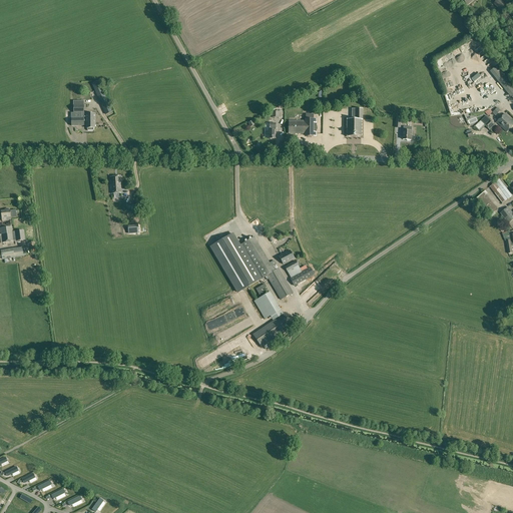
[(506,5),(501,0),(497,0),(494,3),(496,5),(499,9),(498,9),(501,12),(504,10),(502,8),(506,5)]
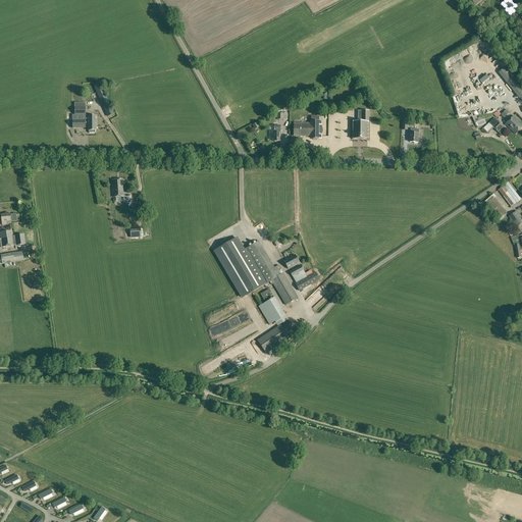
[(502,66),(504,63),(496,54),(490,58),(492,61),(498,67),(501,64),(502,66)]
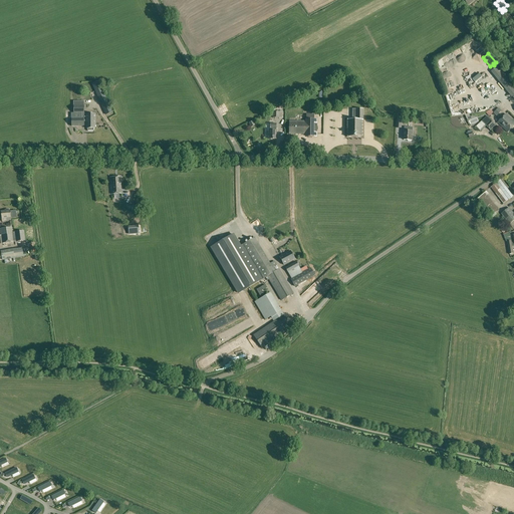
[(513,95),(513,84),(499,65),(491,71),(512,98),(513,95)]
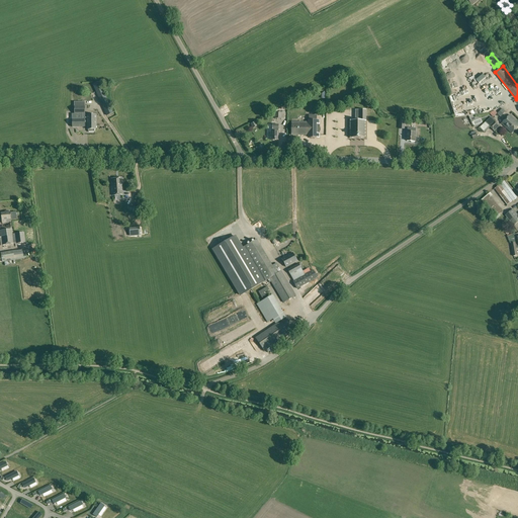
[(106,115),(112,112),(99,82),(93,85),(106,115)]
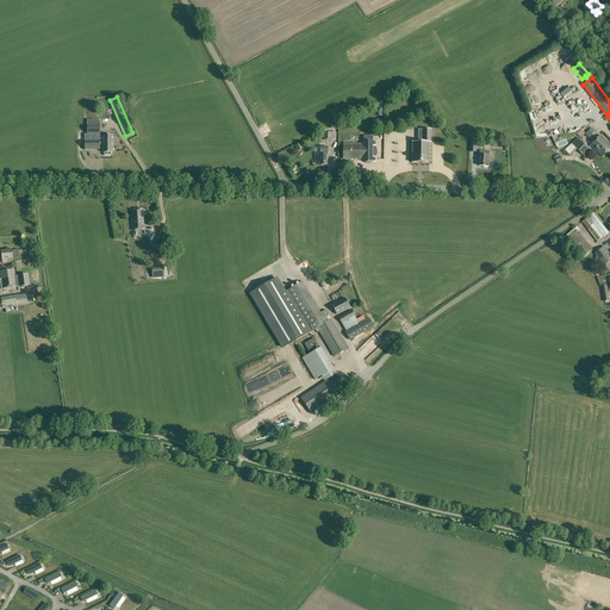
[(87,134),(94,134),(97,134),(98,141),(85,141),(85,149),(99,149),(99,148),(103,148),(103,153),(104,153),(104,156),(107,155),(107,136),(101,136),(99,136),(99,124),(87,124),(87,134)]
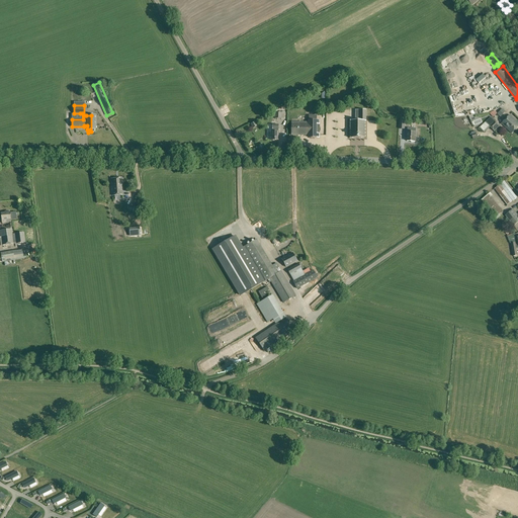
[(503,108),(497,113),(501,117),(506,111),(503,108)]
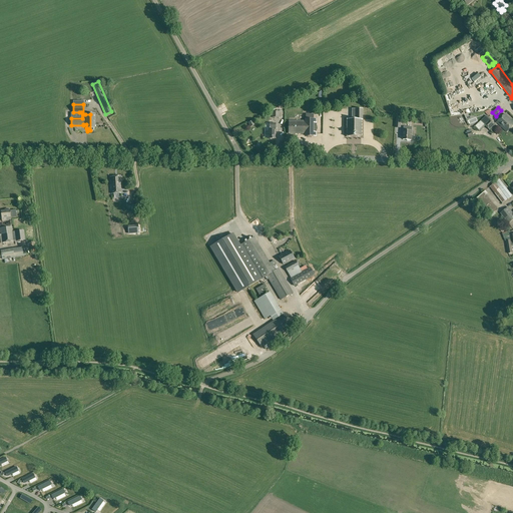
[(352,109),(352,113),(352,119),(348,119),(347,119),(347,120),(347,122),(347,123),(347,126),(347,129),(347,130),(347,132),(347,133),(347,136),(361,136),(361,133),(361,130),(361,129),(361,126),(361,123),(361,122),(361,120),(363,120),(363,109),(352,109)]
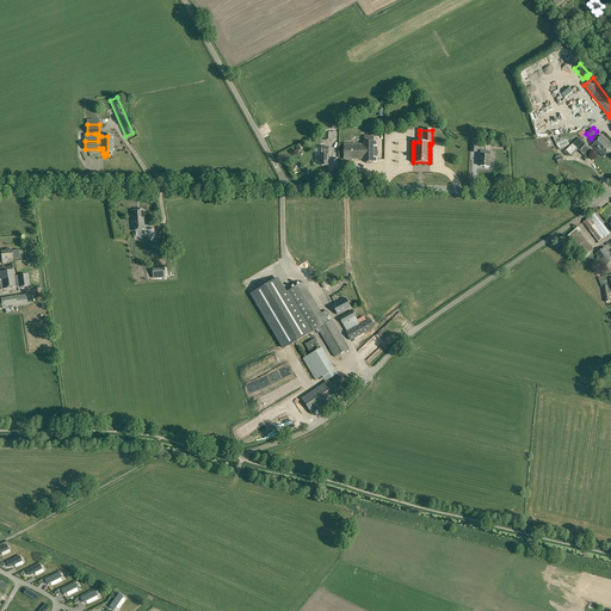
[(604,158),(610,149),(610,144),(602,135),(592,146),(604,158)]
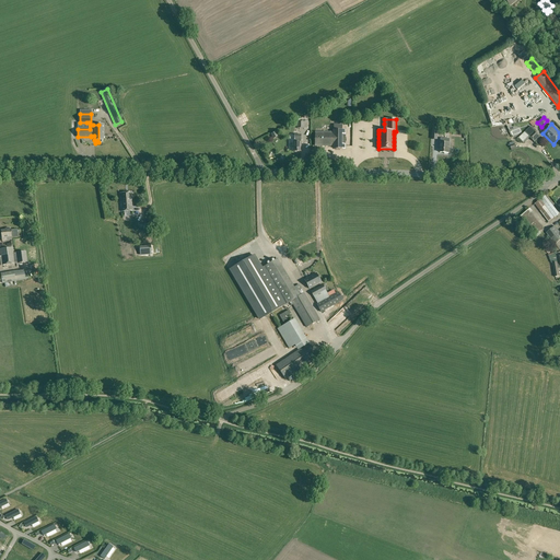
[(346,149),(346,130),(342,130),(342,125),(334,125),(334,132),(315,132),(315,146),(334,147),(334,149),(346,149)]
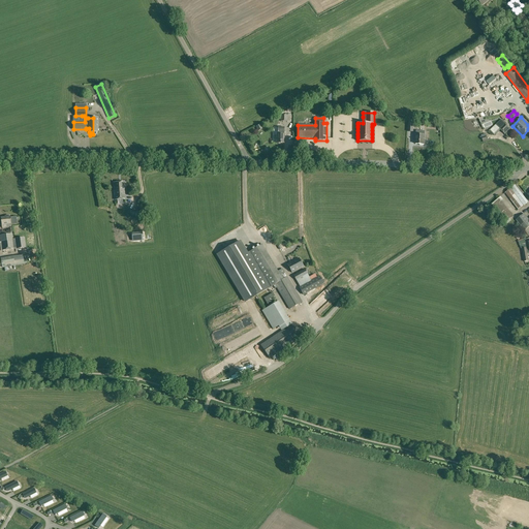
[(510,129),(504,122),(501,119),(490,130),(494,134),(500,128),(505,134),(510,129)]
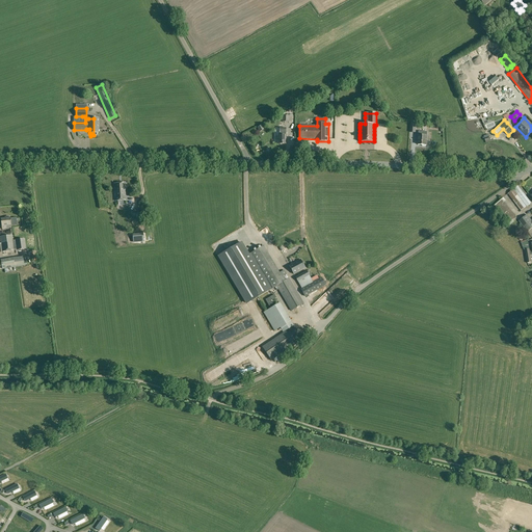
[(419,132),(418,144),(422,145),(423,147),(425,147),(426,145),(427,132),(419,132)]
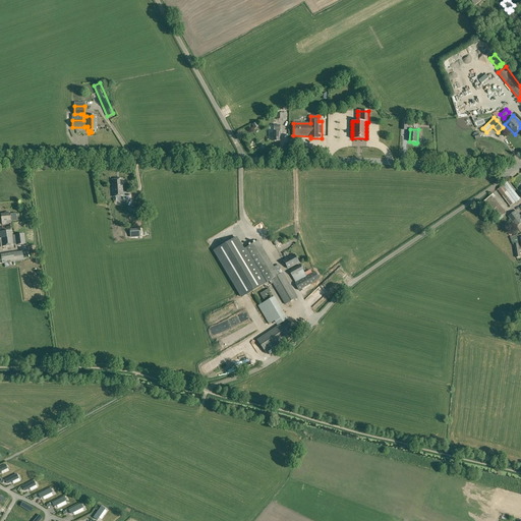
[(113,196),(123,195),(122,178),(112,179),(113,196)]
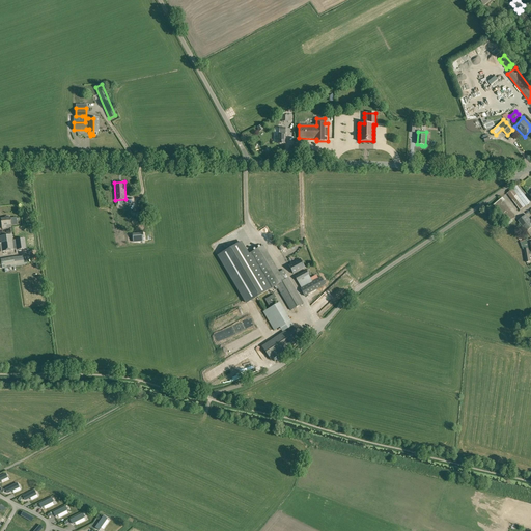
[(521,211),(530,203),(516,186),(507,194),(521,211)]
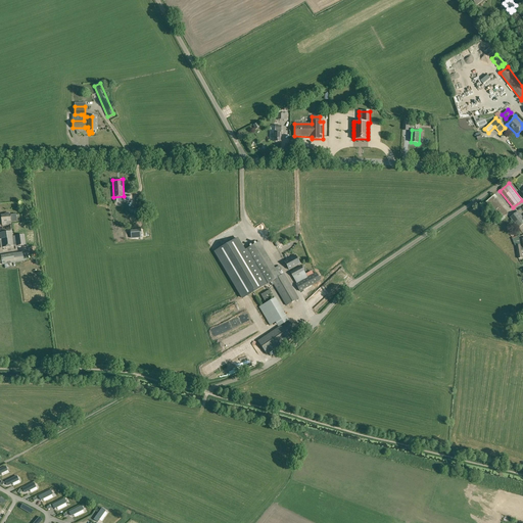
[(501,220),(507,214),(494,198),(496,197),(494,194),(486,201),(501,220)]
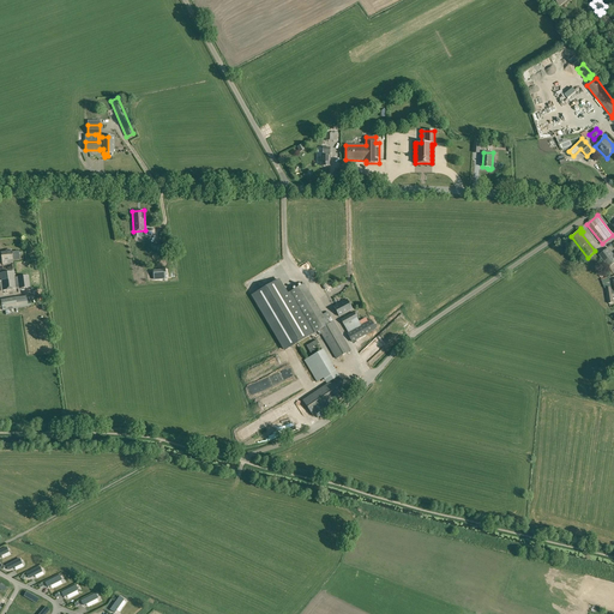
[(133,238),(133,247),(148,247),(148,254),(155,253),(155,236),(133,238)]
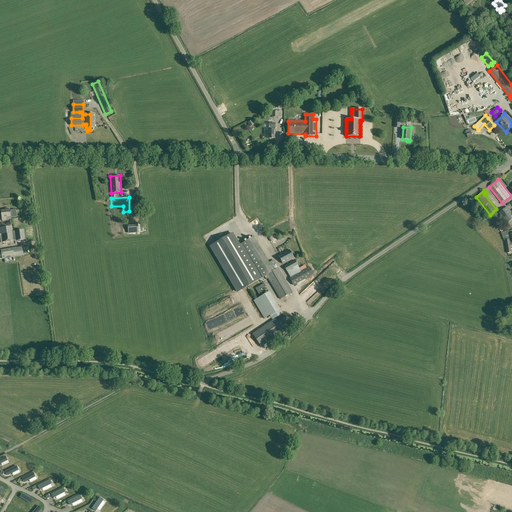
[(511,211),(511,212),(508,207),(500,213),(507,223),(511,219),(511,211)]
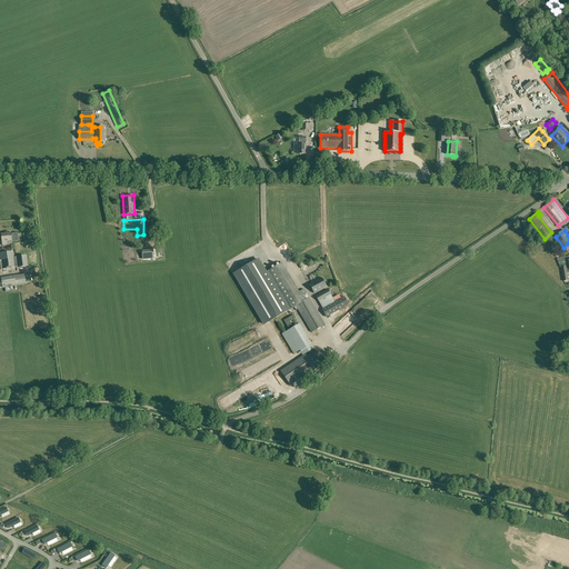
[(10,233),(10,232),(6,232),(6,233),(1,235),(1,238),(0,239),(1,242),(2,242),(2,246),(7,245),(7,242),(11,241),(10,233)]
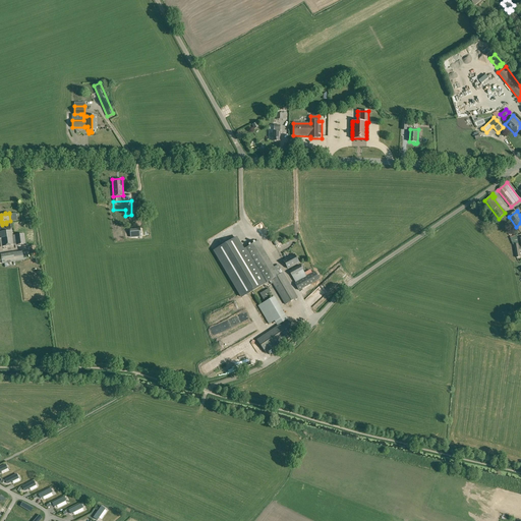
[(129,226),(130,229),(122,230),(124,237),(134,235),(132,225),(129,226)]
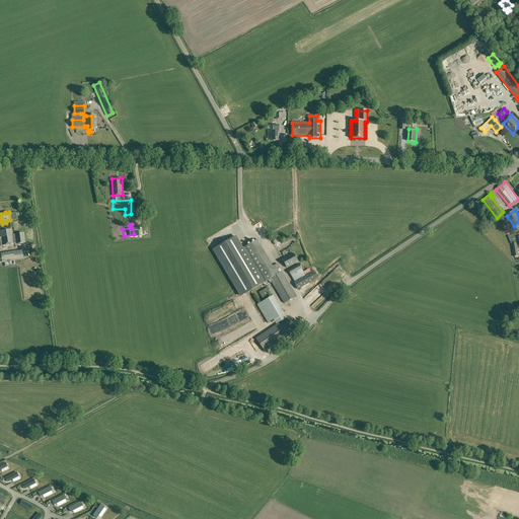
[(0,230),(0,235),(0,237),(1,237),(2,245),(25,242),(24,233),(12,234),(12,229),(0,230)]
